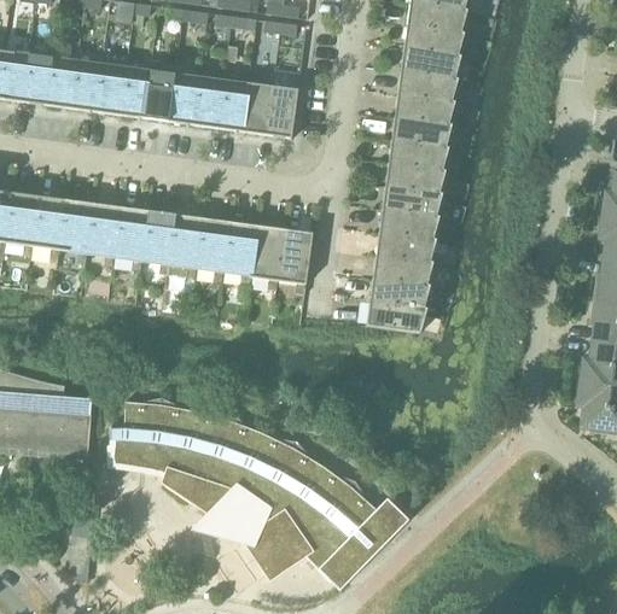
[(38,12),(50,15),(51,1),(39,0),(38,12)]
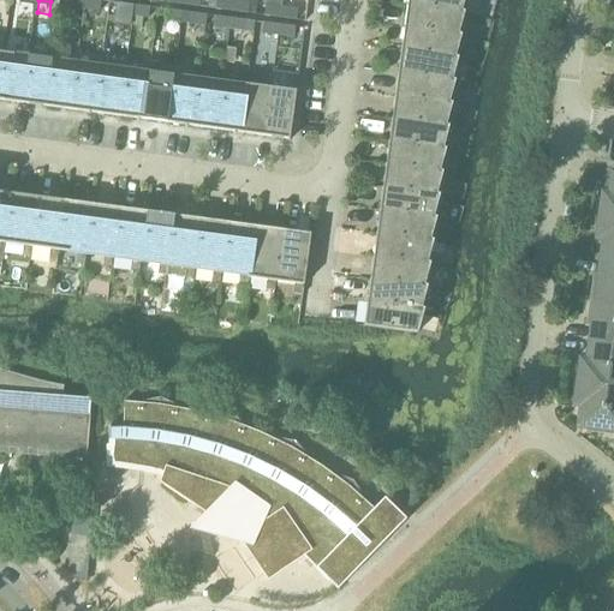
[(117,11),(115,21),(132,22),(133,12),(135,3),(119,0),(117,11)]
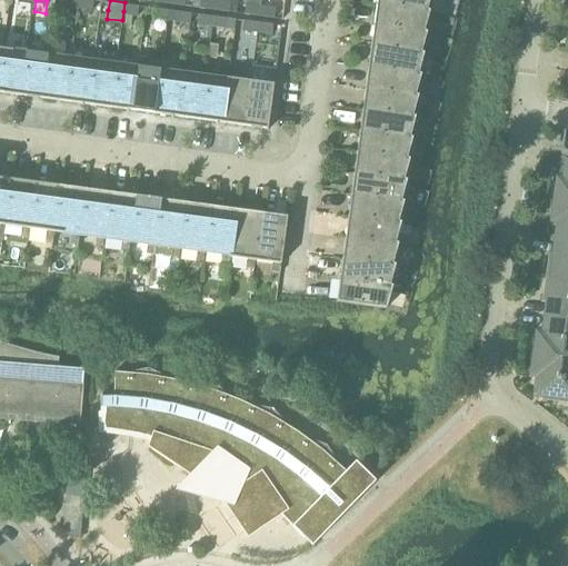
[(231,0),(217,0),(216,8),(230,9),(231,0)]
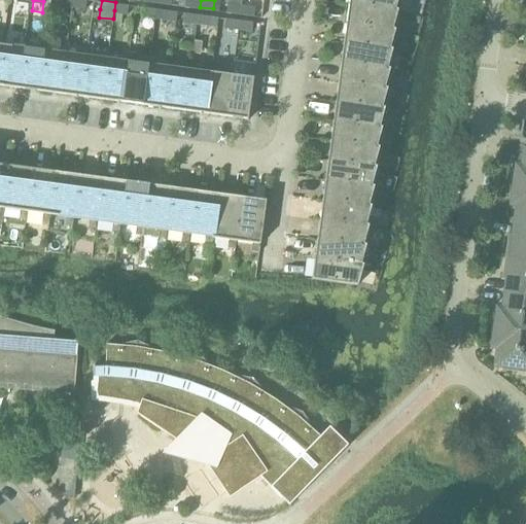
[(350,0),(350,2),(358,3),(395,8),(395,7),(397,0),(350,0)]
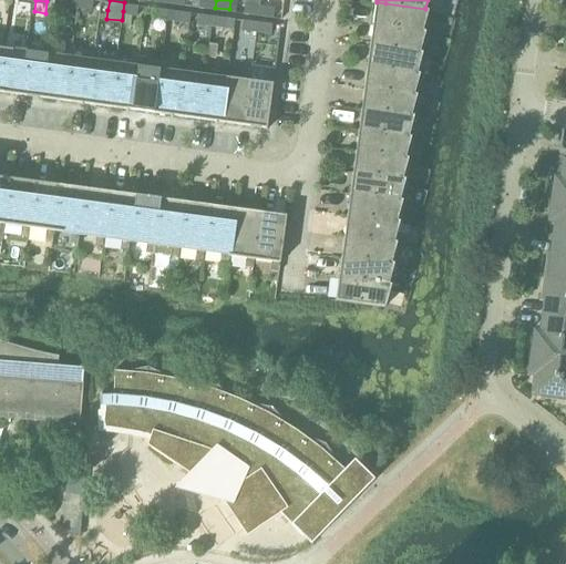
[(244,11),(259,13),(260,3),(246,1),(244,11)]
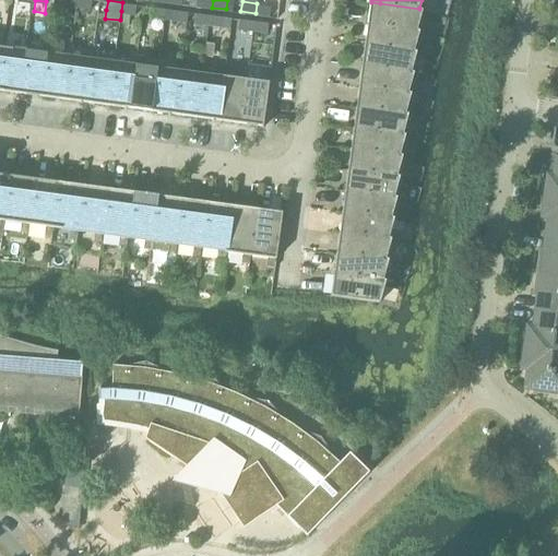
[(369,16),(368,23),(377,24),(416,30),(417,28),(423,9),(419,8),(419,9),(380,3),(371,2),(370,1),(370,3),(371,3),(369,16)]
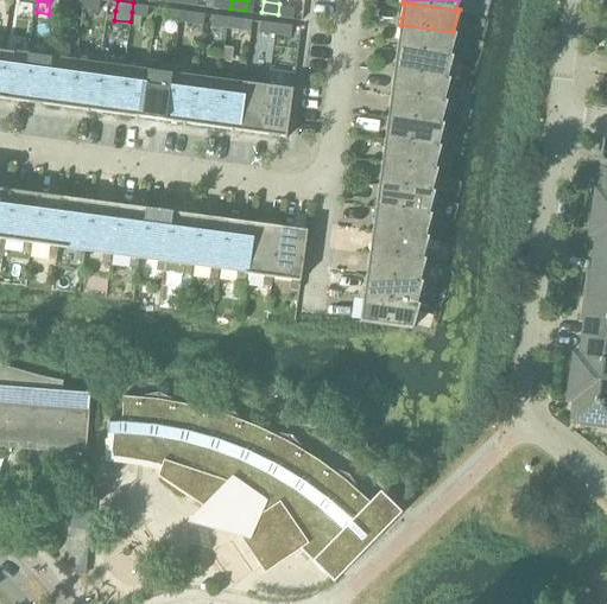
[(149,4),(133,2),(132,12),(147,14),(149,4)]
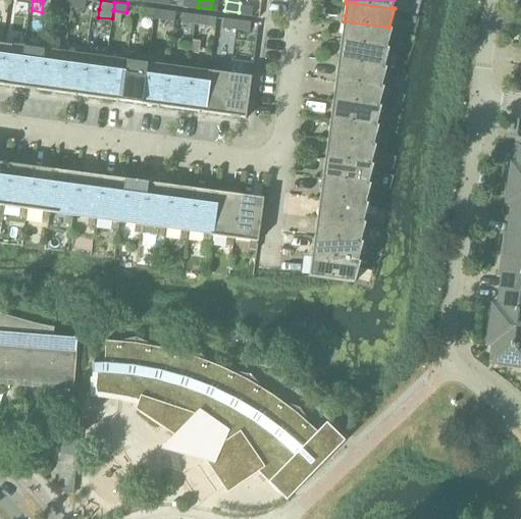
[(253,5),(240,3),(239,12),(252,14),(253,5)]
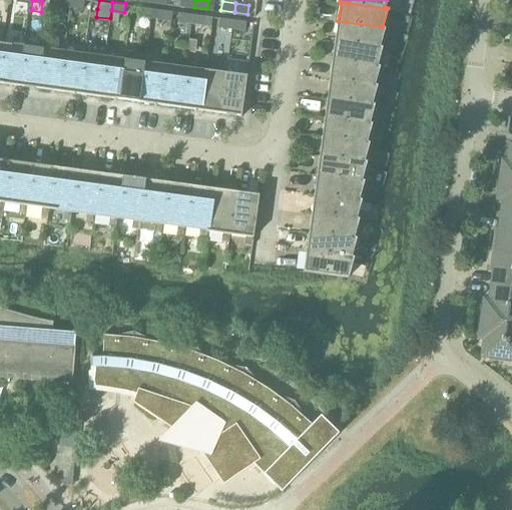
[(138,14),(151,16),(152,7),(139,5),(138,14)]
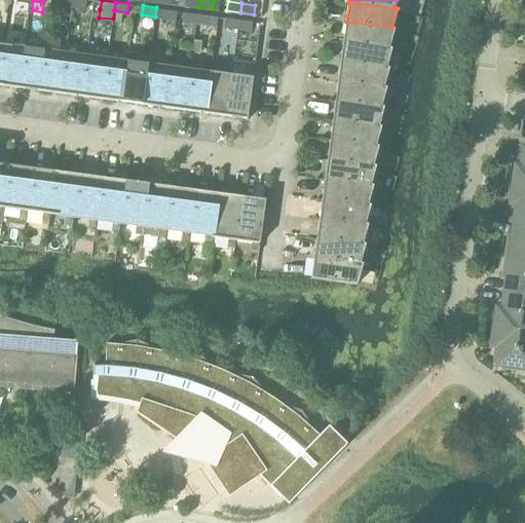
[(156,7),(155,16),(170,19),(176,20),(178,10),(171,9),(156,7)]
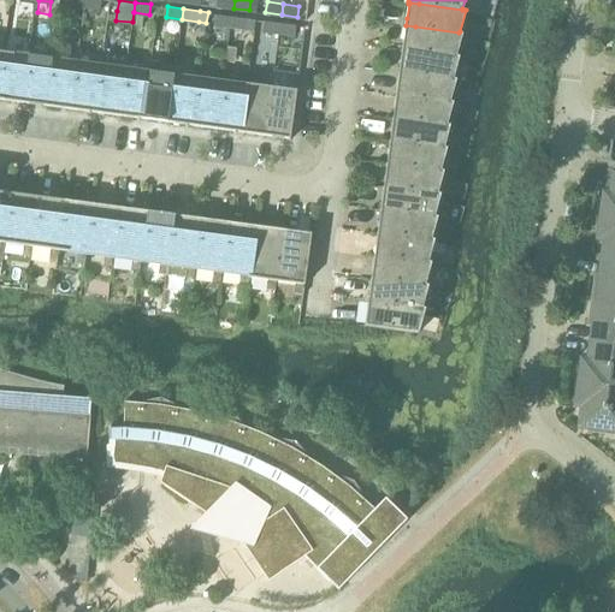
[(214,24),(231,25),(232,16),(216,13),(214,24)]
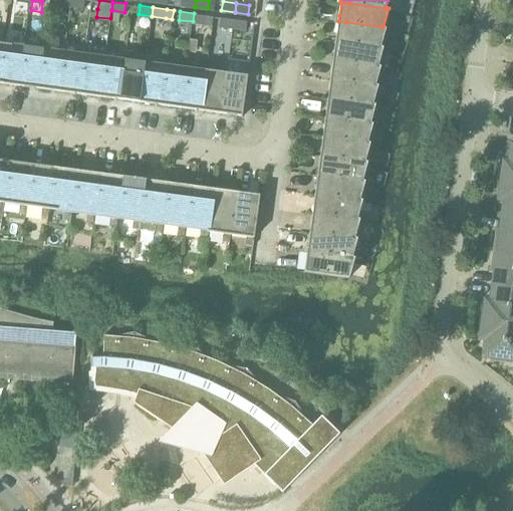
[(207,14),(194,13),(193,21),(206,23),(207,14)]
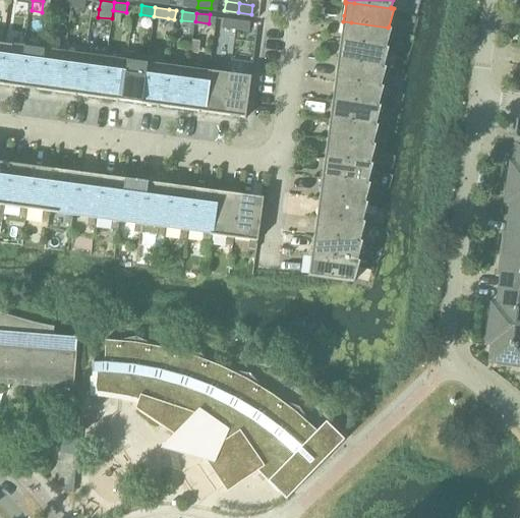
[(222,25),(236,27),(237,18),(224,16),(222,25)]
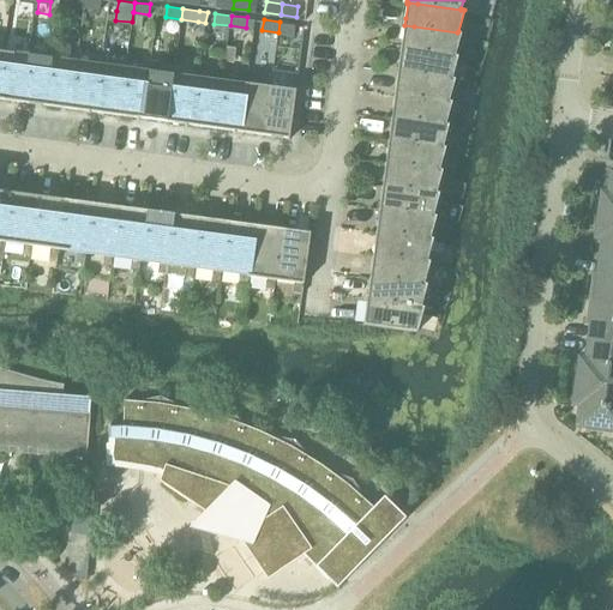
[(295,24),(280,22),(278,32),(294,35),(295,24)]
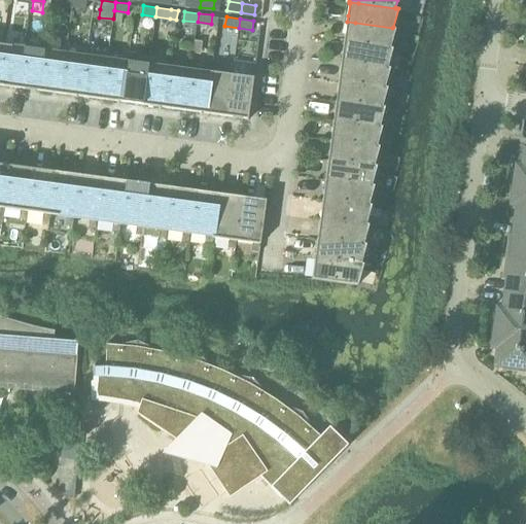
[(345,35),(345,41),(353,42),(390,47),(390,46),(395,28),(393,27),(392,28),(355,23),(347,22),(346,21),(346,23),(347,23),(345,35)]
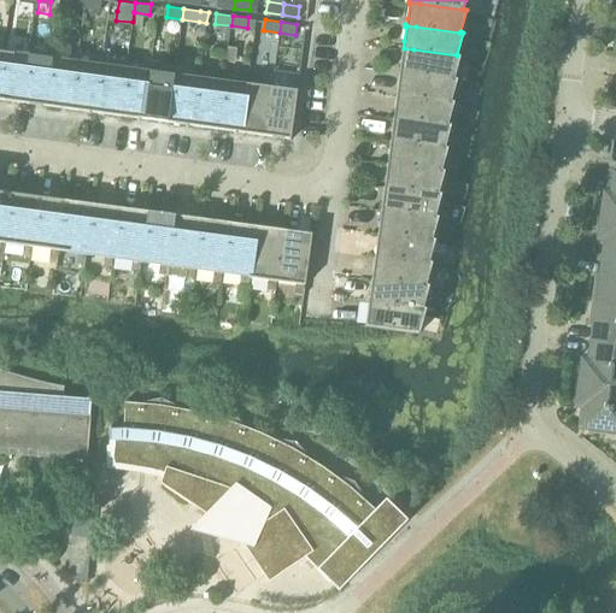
[(228,45),(227,59),(235,60),(238,46),(228,45)]
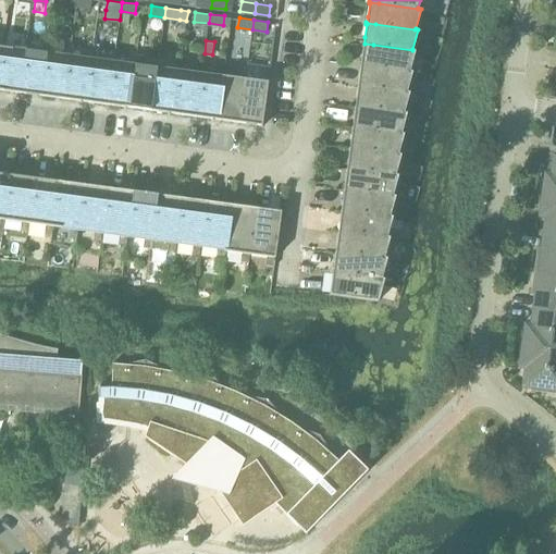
[(362,58),(361,64),(370,65),(409,71),(410,70),(416,50),(412,49),(412,50),(373,45),(365,44),(363,42),(363,45),(362,58)]
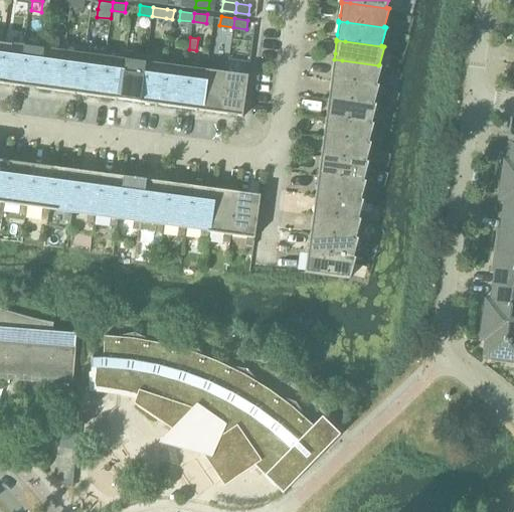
[(24,44),(3,41),(0,66),(0,80),(18,83),(24,44)]
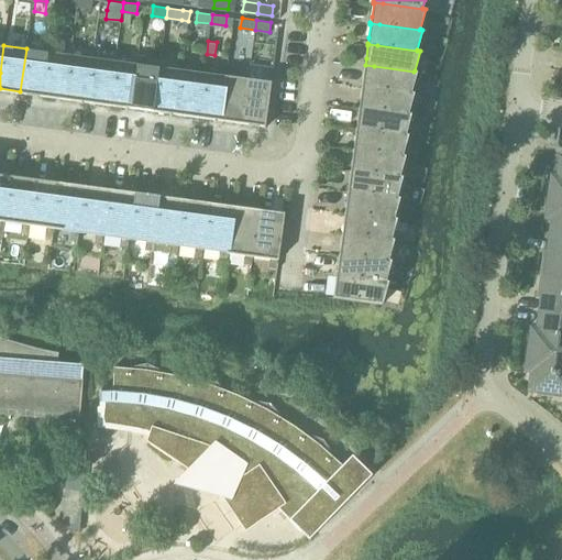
[(48,52),(26,48),(20,91),(37,95),(37,96),(39,96),(39,95),(42,95),(48,52)]
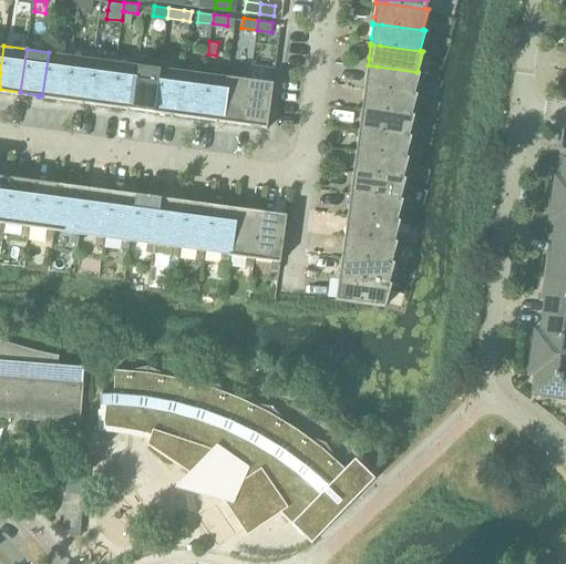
[(42,95),(65,99),(71,54),(49,52),(42,95)]
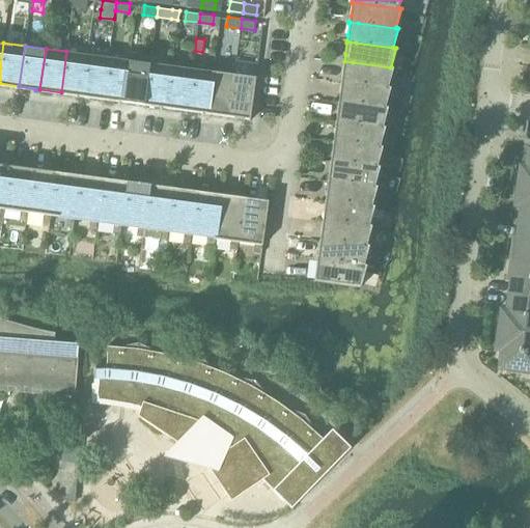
[(130,60),(123,101),(145,104),(150,62),(151,53),(131,50),(130,60)]
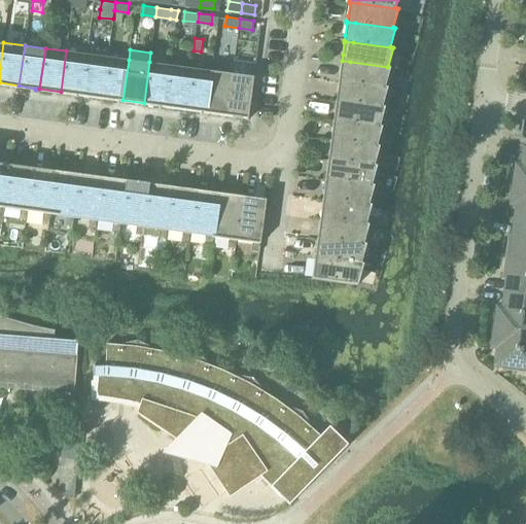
[(86,54),(66,50),(61,92),(76,94),(76,95),(77,95),(78,94),(81,95),(86,54)]
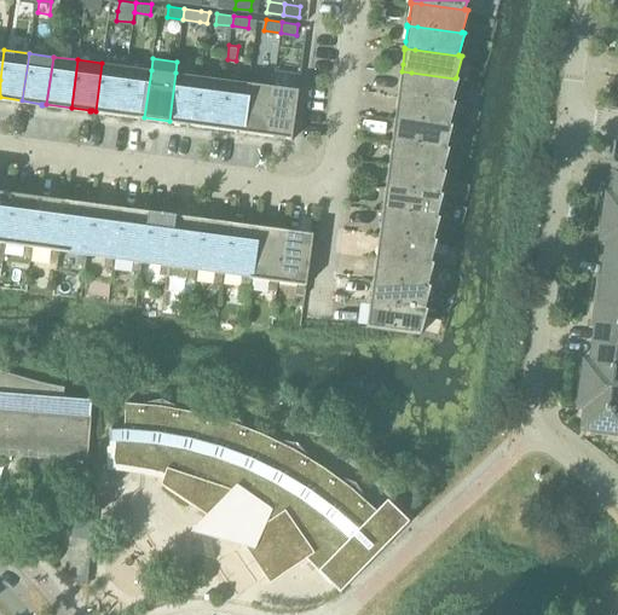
[(127,67),(102,63),(96,111),(120,114),(127,67)]
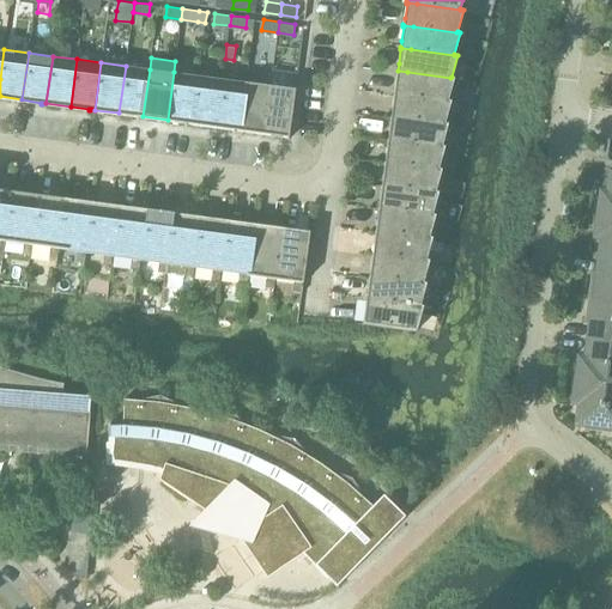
[(150,69),(126,66),(119,113),(138,115),(138,117),(139,117),(139,116),(143,116),(150,69)]
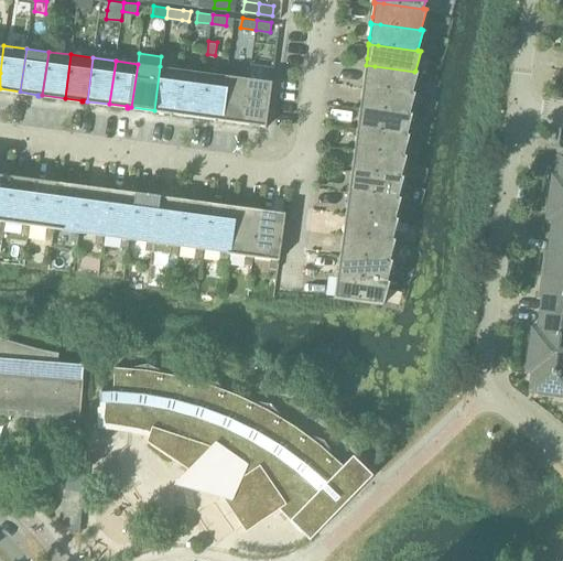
[(364,79),(363,86),(372,87),(371,87),(412,93),(412,92),(418,72),(415,71),(414,72),(375,66),(366,65),(365,64),(365,66),(366,66),(364,79)]
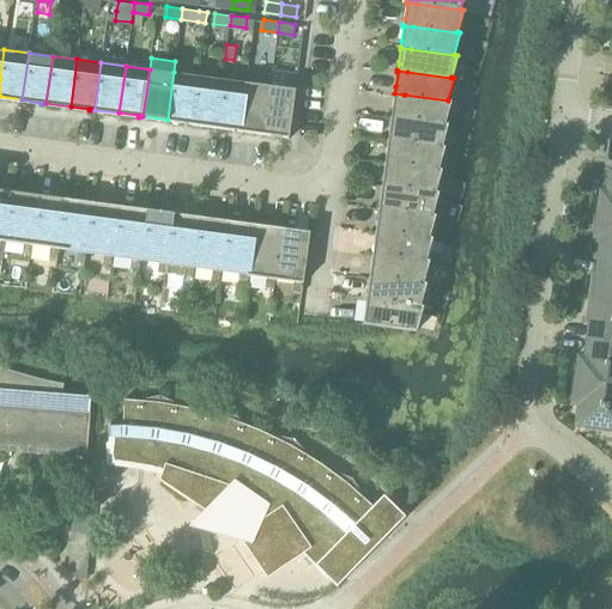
[(198,75),(174,72),(168,120),(186,122),(186,123),(187,123),(188,122),(192,123),(198,75)]
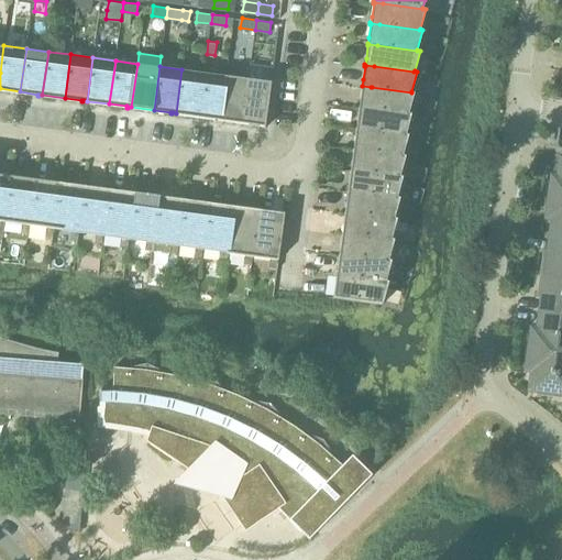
[(204,73),(182,69),(176,113),(198,116),(204,73)]
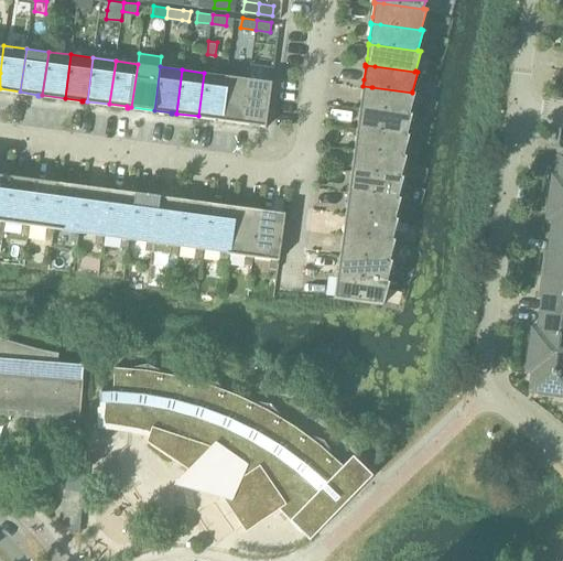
[(227,75),(226,75),(204,73),(198,116),(216,118),(215,120),(217,120),(217,119),(220,119),(227,75)]
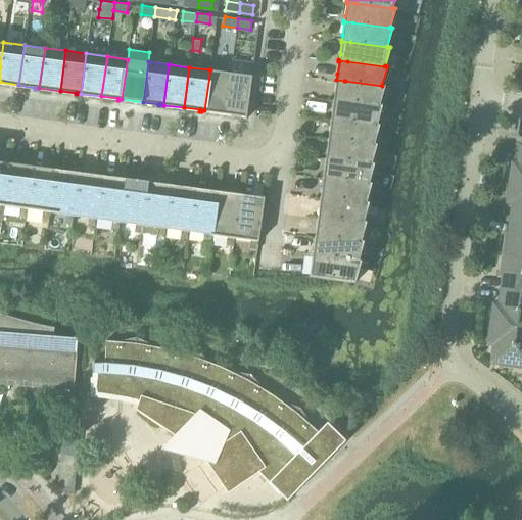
[(209,68),(209,69),(210,69),(204,110),(225,113),(231,72),(209,68)]
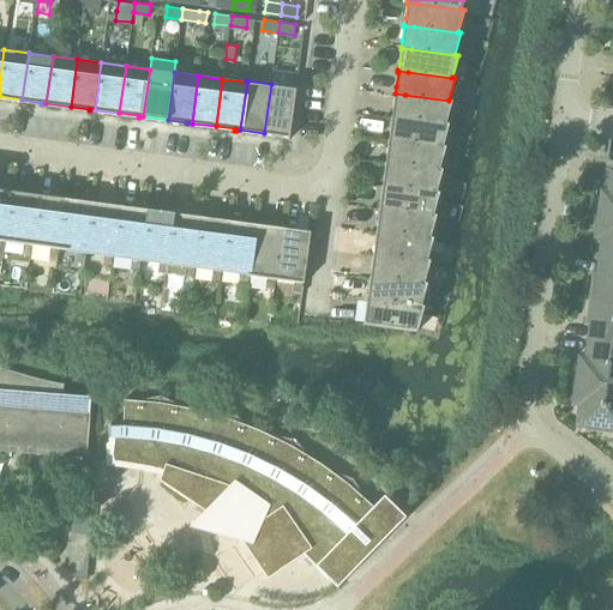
[(271,84),(264,133),(288,136),(288,138),(289,138),(296,88),(271,84)]
